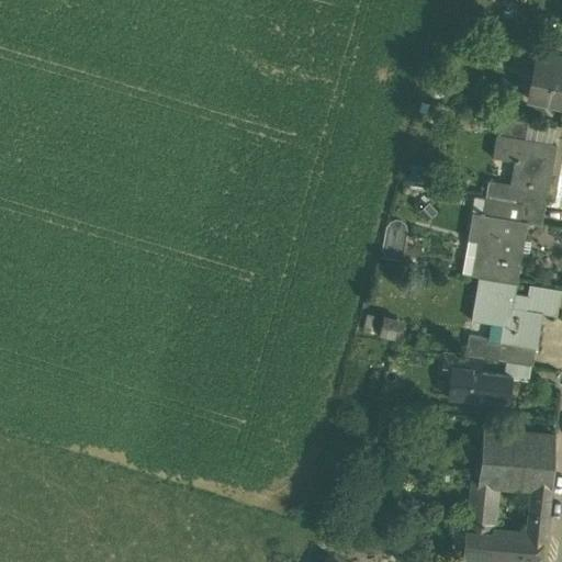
[(561,59),(544,56),(538,85),(552,88),(548,104),(561,107),(561,59)]
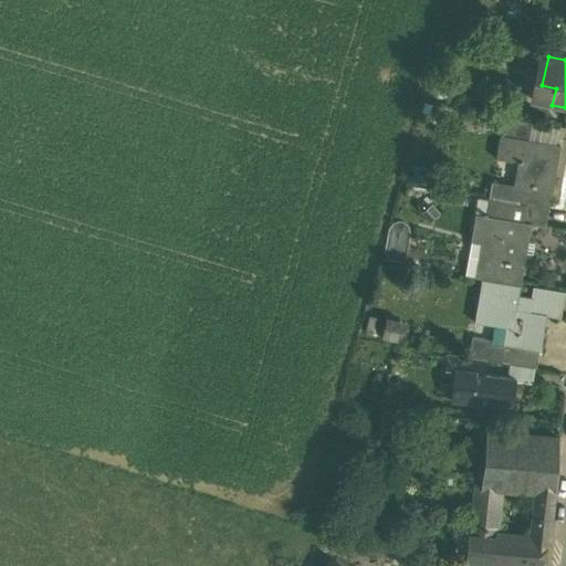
[(531,123),(504,118),(501,137),(527,142),(531,123)]
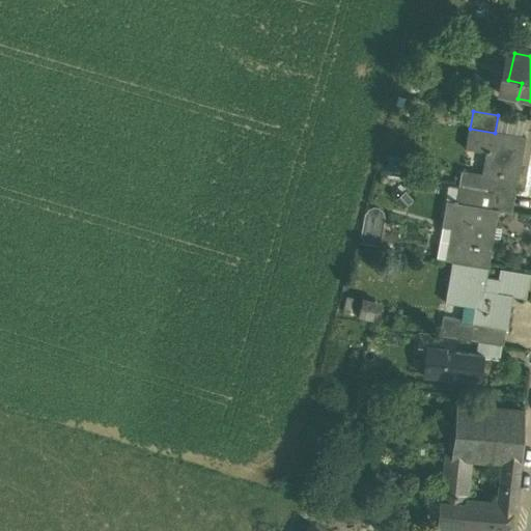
[(470,129),(469,128),(465,149),(485,154),(481,174),(491,176),(516,180),(518,180),(525,138),(495,133),(470,129)]
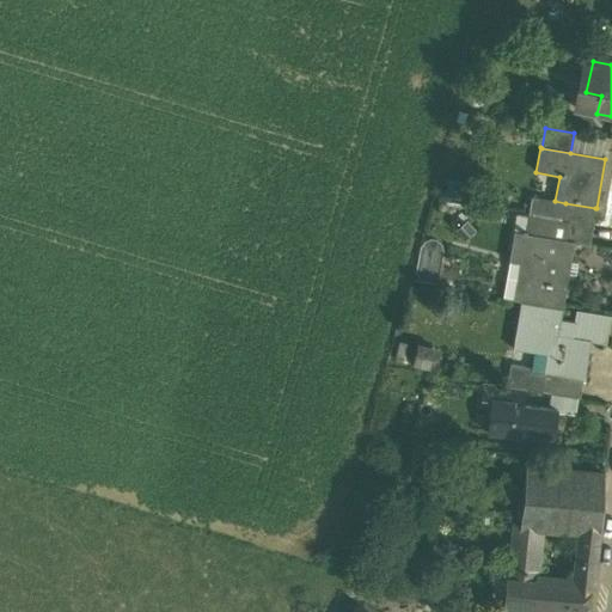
[(595,208),(565,203),(563,220),(592,225),(595,208)]
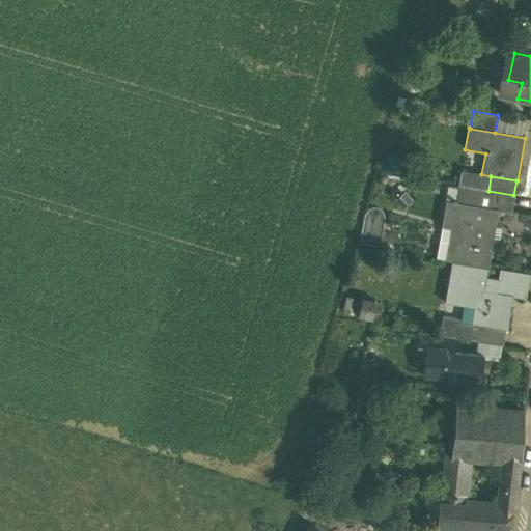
[(449,185),(446,202),(497,211),(511,214),(514,196),(513,195),(488,191),(449,185)]
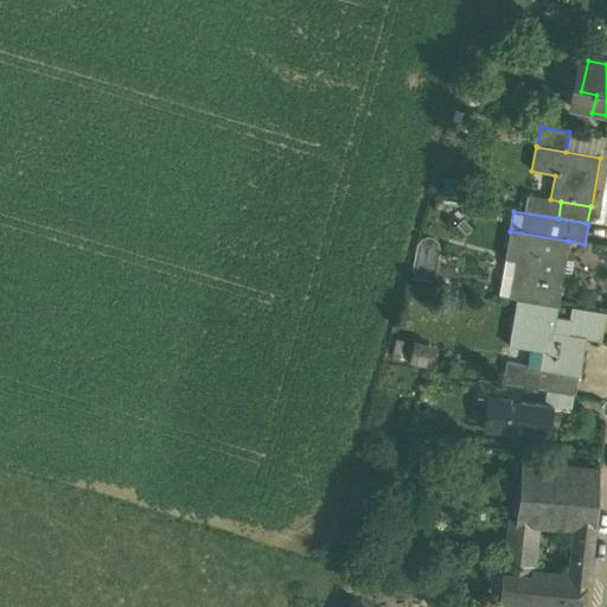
[(568,241),(510,231),(505,255),(521,259),(513,298),(517,299),(557,306),(568,241)]
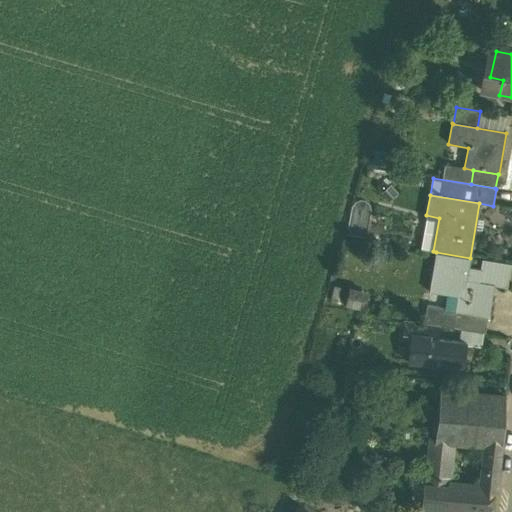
[(470,258),(436,252),(429,291),(446,294),(448,285),(459,287),(455,310),(455,311),(456,311),(486,317),(488,317),(493,285),(478,282),(466,280),(470,258)]
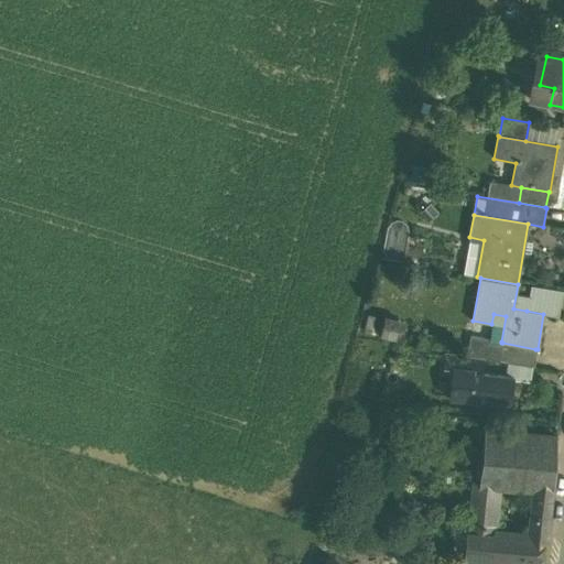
[(562,291),(531,285),(527,311),(543,314),(557,317),(562,291)]
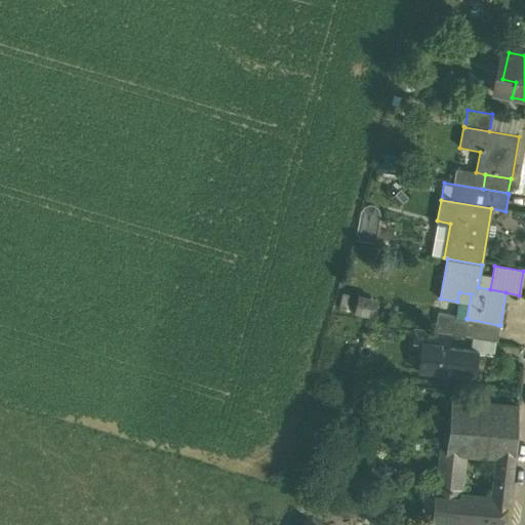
[(359,293),(355,311),(373,315),(377,297),(359,293)]
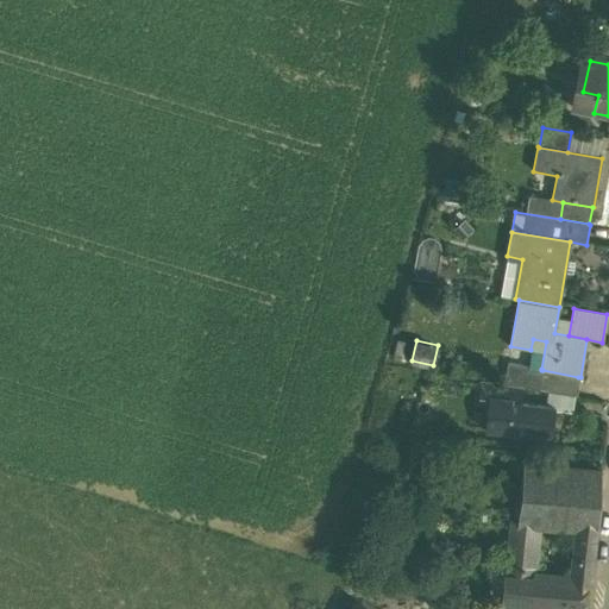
[(541,369),(507,363),(503,384),(539,390),(542,370),(541,370),(541,369)]
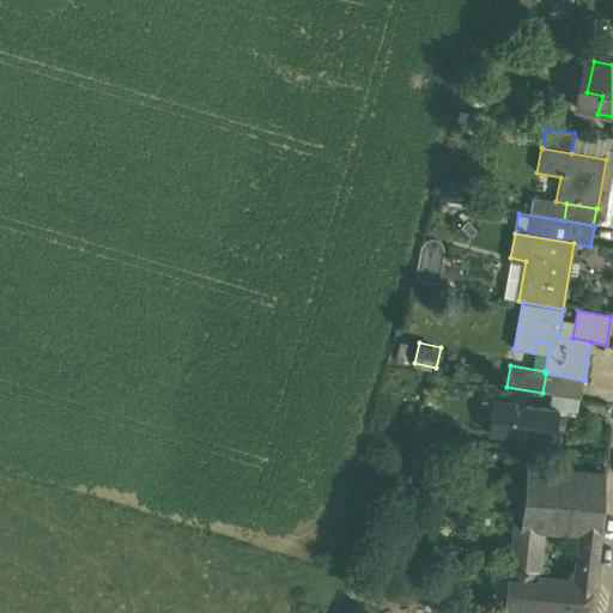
[(582,380),(546,372),(542,393),(580,399),(582,380)]
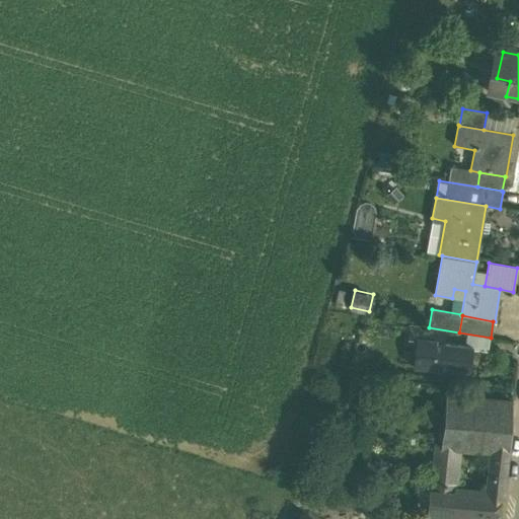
[(418,343),(444,345),(445,330),(411,327),(410,342),(418,343)]
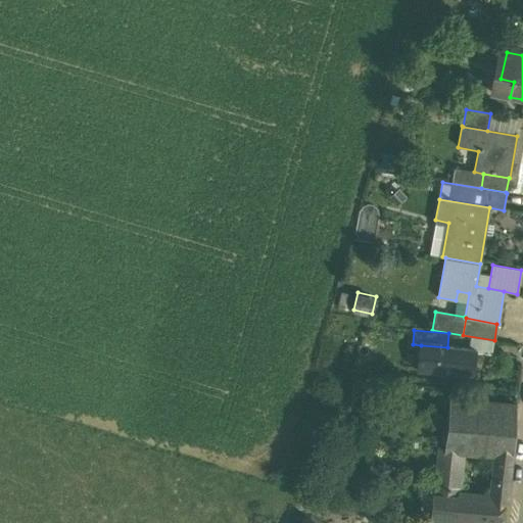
[(419,370),(475,375),(477,350),(447,347),(421,345),(419,370)]
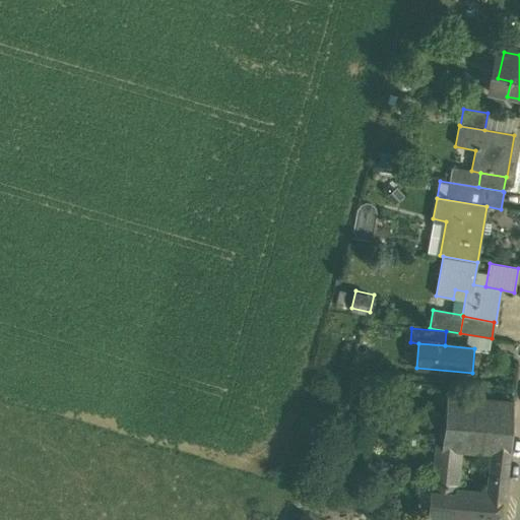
[(513,402),(447,395),(442,446),(460,448),(497,451),(511,452),(513,402)]
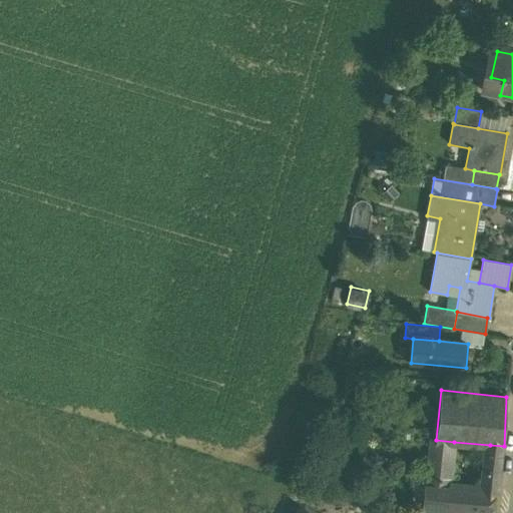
[(454,442),(436,440),(435,448),(438,448),(436,464),(452,466),(454,442)]
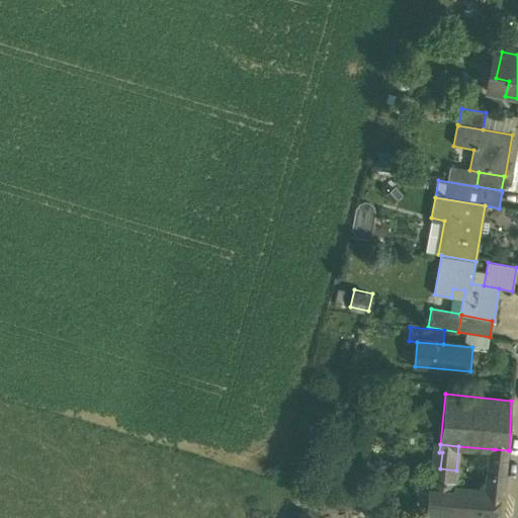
[(509,450),(495,449),(490,496),(498,497),(498,498),(503,498),(504,497),(509,450)]
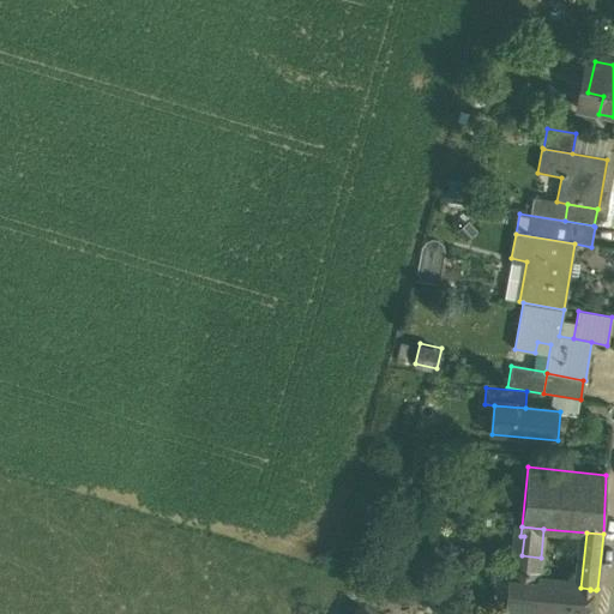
[(517,570),(512,570),(511,582),(509,582),(505,613),(507,613),(535,613),(539,584),(541,558),(522,555),(518,555),(517,570)]
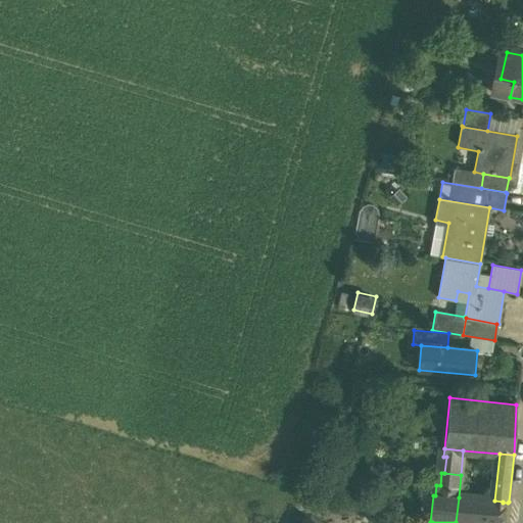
[(494,501),(459,497),(456,522),(501,522),(503,503),(503,502),(494,501)]
